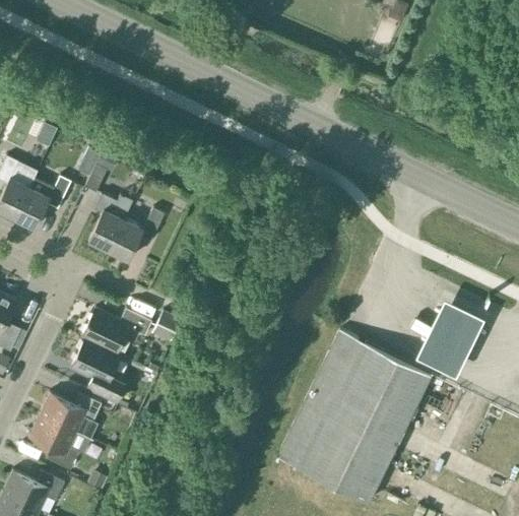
[(102,155),(88,148),(84,158),(96,165),(102,155)]
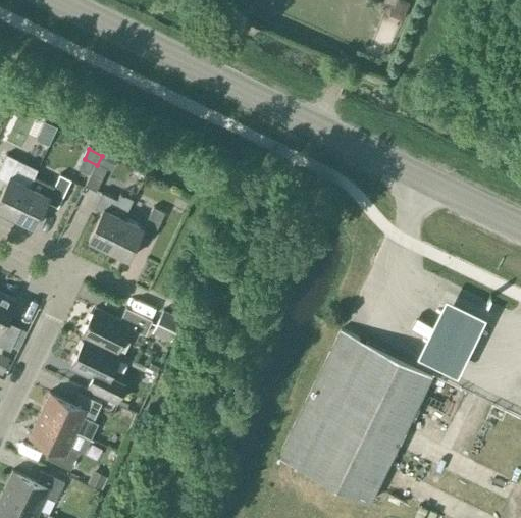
[(118,160),(103,153),(102,156),(97,165),(86,189),(97,194),(108,171),(111,173),(118,160)]
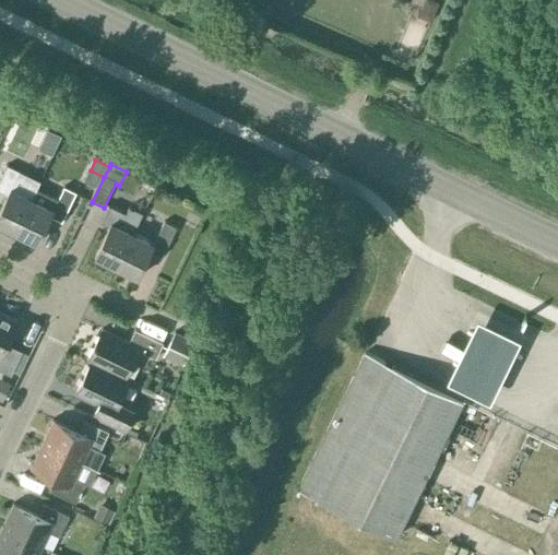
[(42,185),(8,168),(0,185),(0,195),(8,199),(0,214),(0,228),(16,236),(38,191),(42,185)]
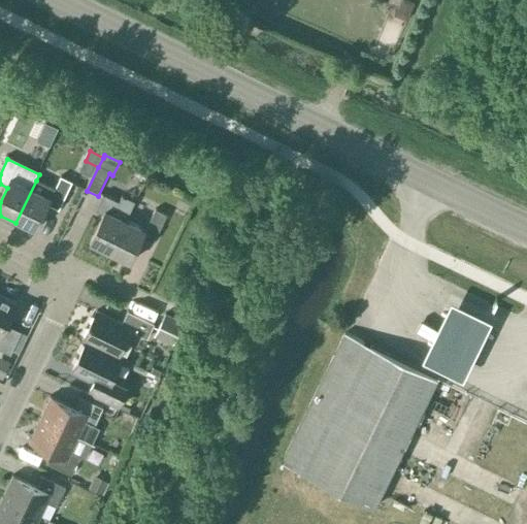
[(56,191),(36,181),(15,223),(36,233),(48,207),(59,214),(73,185),(61,179),(56,191)]
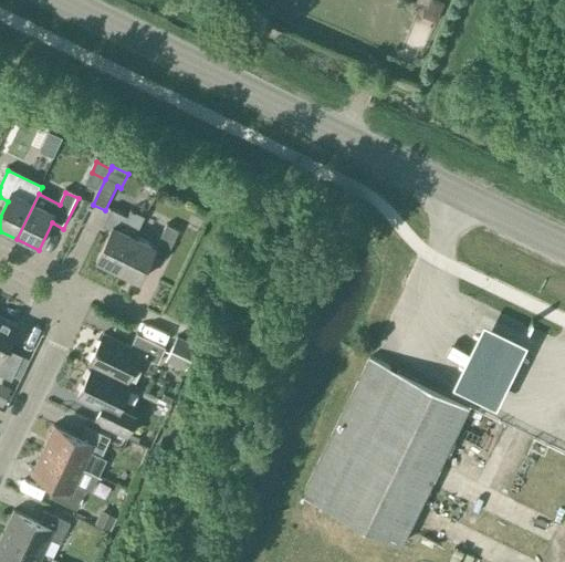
[(96,263),(118,274),(145,219),(132,212),(128,219),(111,211),(103,228),(112,232),(96,263)]
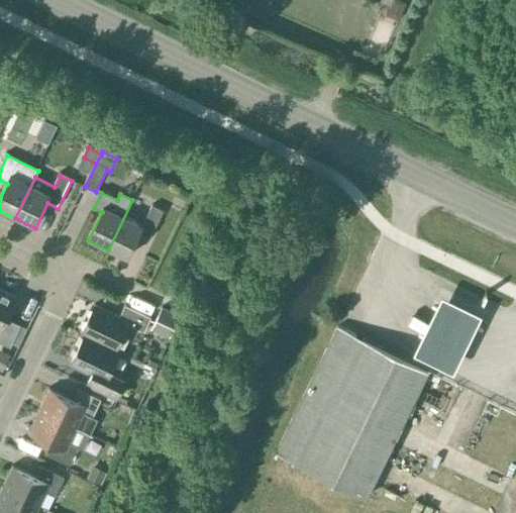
[(143,228),(123,218),(108,250),(128,260),(140,235),(150,240),(165,213),(152,208),(143,228)]
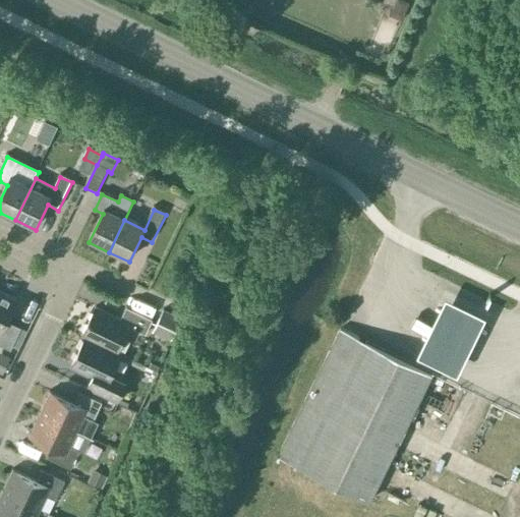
[(0,293),(0,347),(11,353),(21,331),(7,324),(17,301),(0,293)]
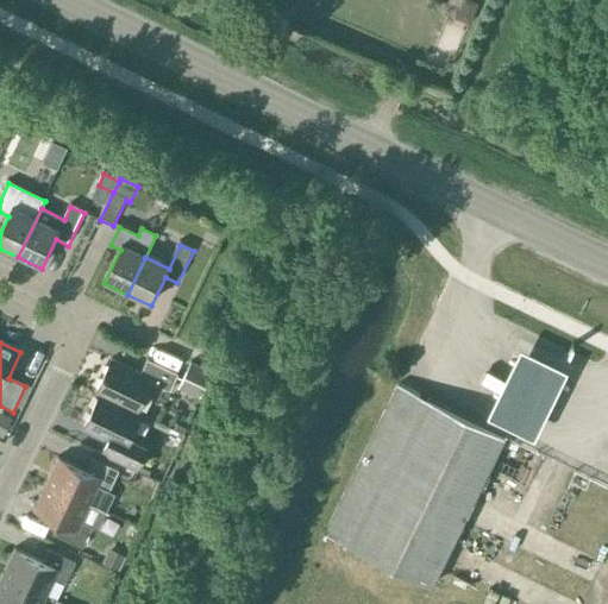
[(566,375),(519,351),(501,388),(486,419),(533,441),(550,408),(566,375)]
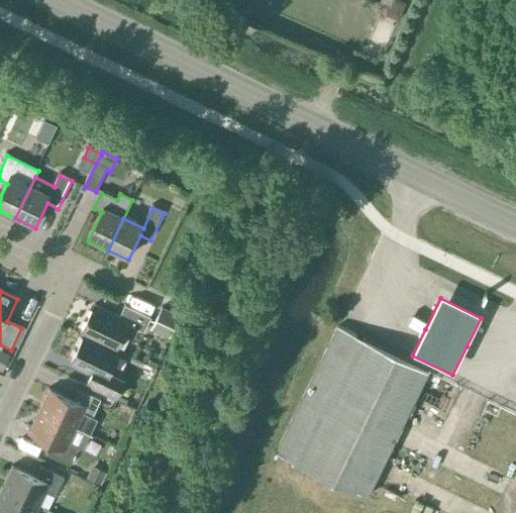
[(86,336),(86,337),(117,352),(129,327),(144,334),(151,320),(125,308),(120,319),(95,308),(82,335),(86,336)]
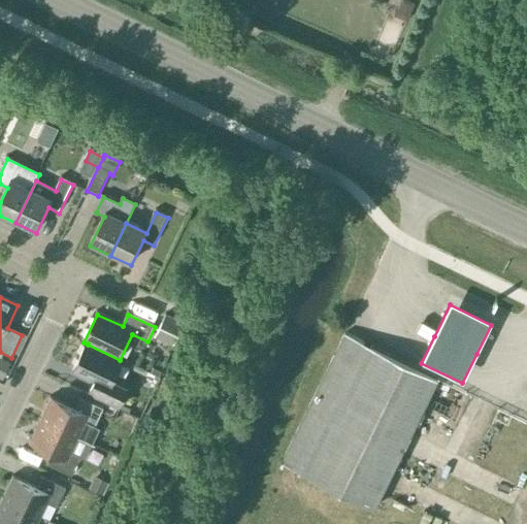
[(185,326),(166,317),(154,340),(172,350),(185,326)]
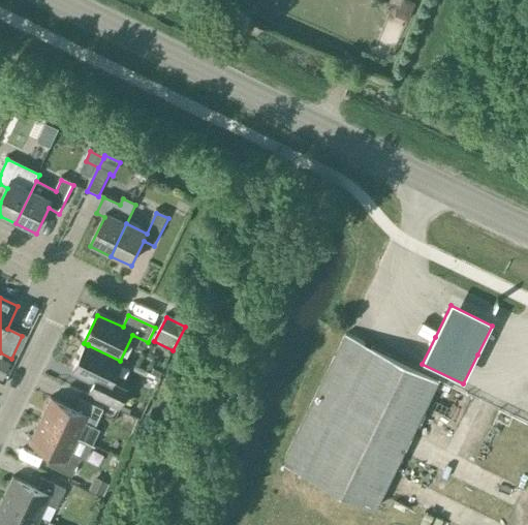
[(375,512),(439,382),(346,337),(283,466),(375,512)]
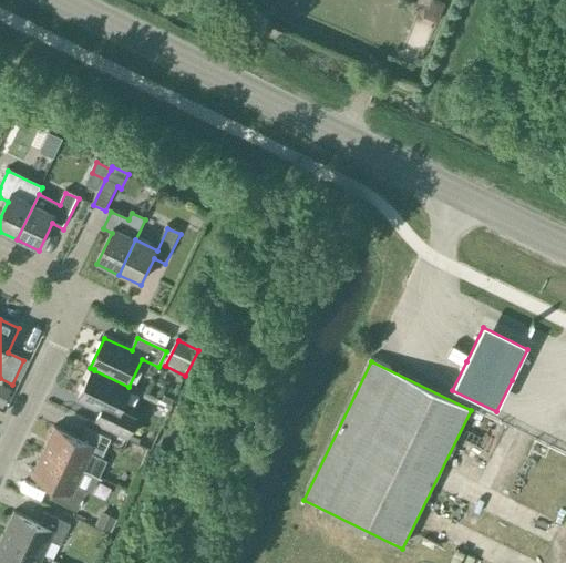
[(127,388),(129,387),(94,370),(79,401),(100,412),(93,426),(129,442),(139,421),(121,412),(132,390),(127,388)]
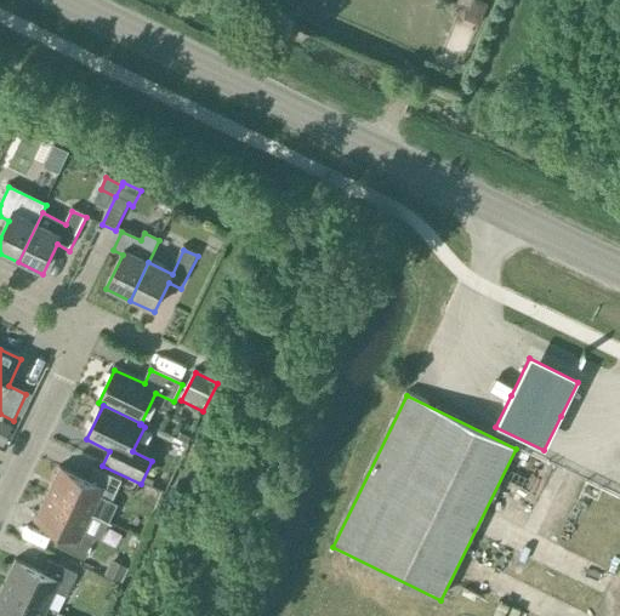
[(13,431),(0,423),(0,449),(4,451),(13,431)]
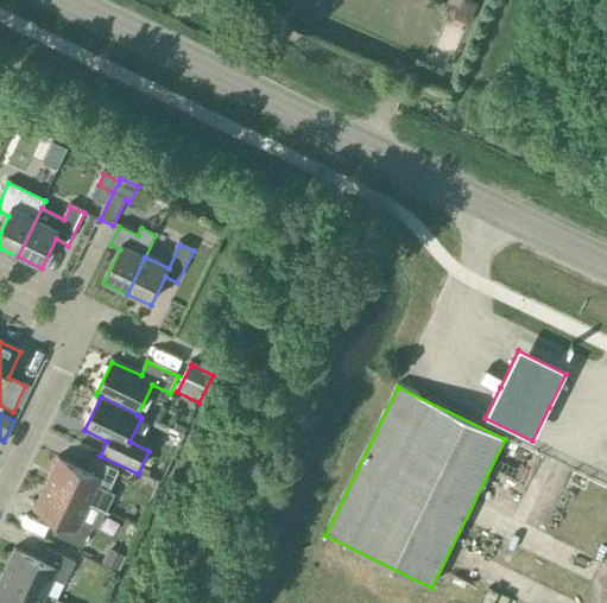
[(58,459),(46,486),(107,514),(115,496),(109,494),(120,473),(92,459),(84,473),(58,459)]
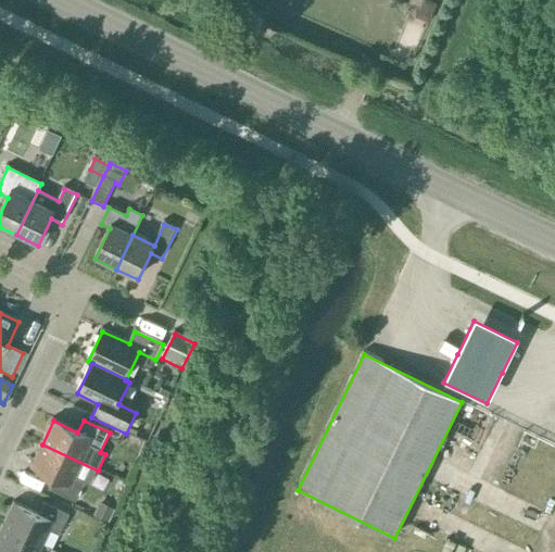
[(126,435),(115,429),(109,443),(120,449),(126,435)]
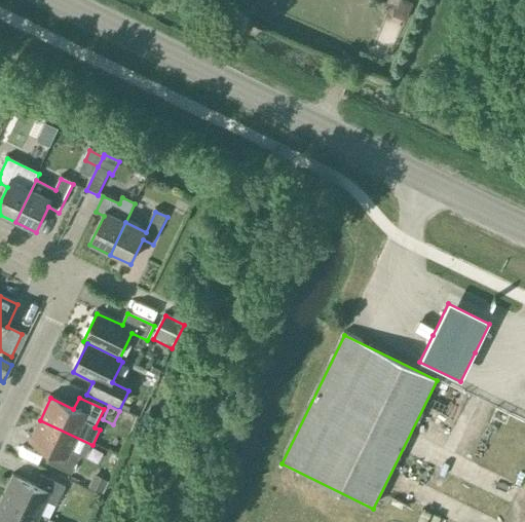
[(85,460),(92,445),(40,420),(29,443),(52,453),(46,464),(72,477),(80,458),(85,460)]
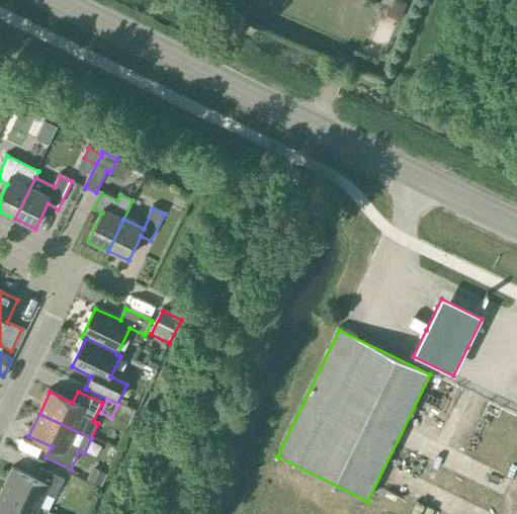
[(22,438),(18,447),(36,455),(40,445),(22,438)]
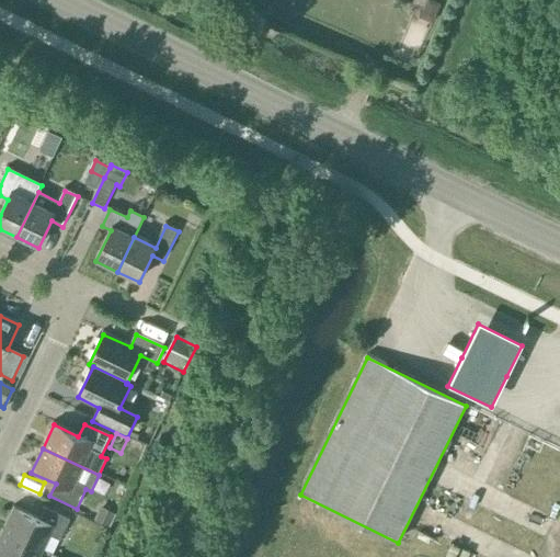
[(14,509),(2,533),(42,550),(48,536),(60,543),(70,521),(44,509),(38,521),(14,509)]
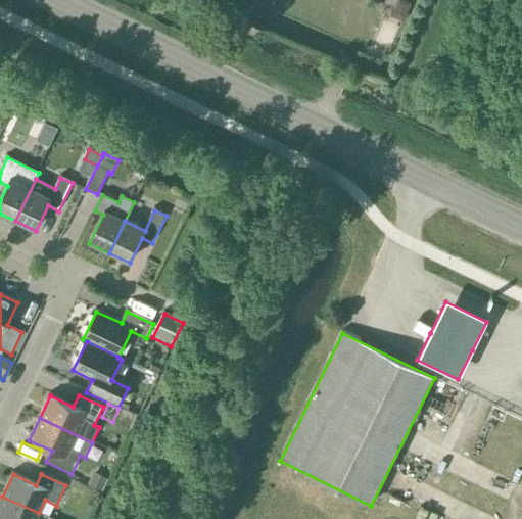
[(108,480),(94,474),(88,486),(102,493),(108,480)]
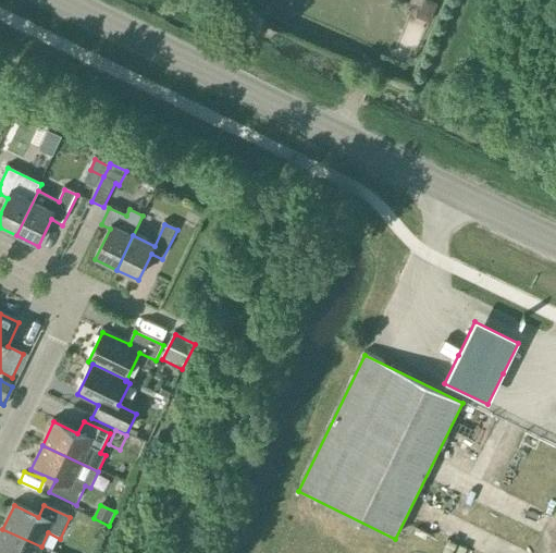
[(38,552),(41,547),(2,529),(0,533),(0,552),(38,552)]
